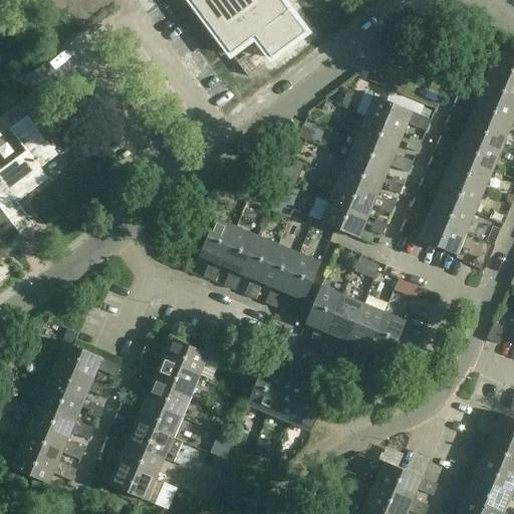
[(280,0),(190,0),(230,53),(254,36),(271,59),(305,33),(280,0)]
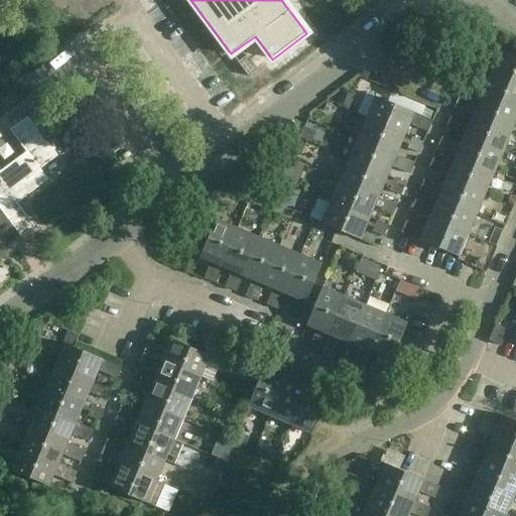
[(515,57),(500,51),(490,74),(515,84),(515,57)]
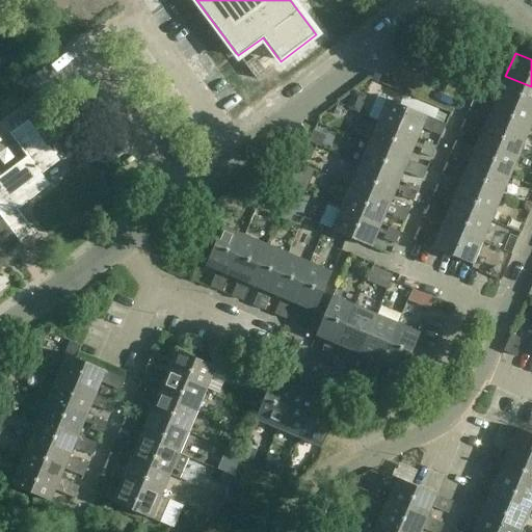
[(498,73),(503,60),(490,55),(485,68),(498,73)]
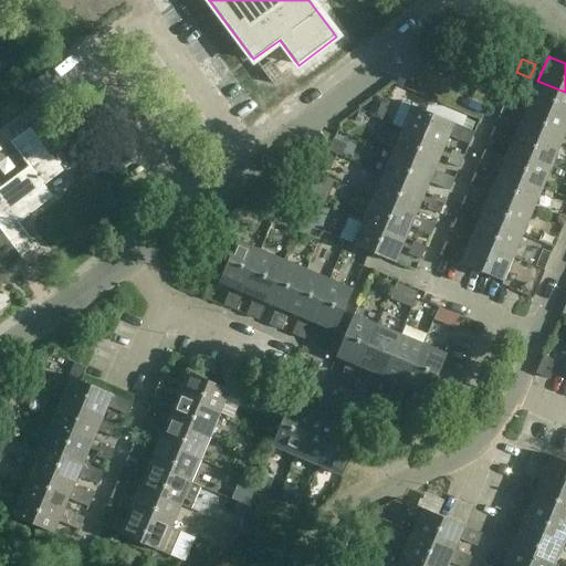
[(272,84),(282,76),(271,62),(261,69),(272,84)]
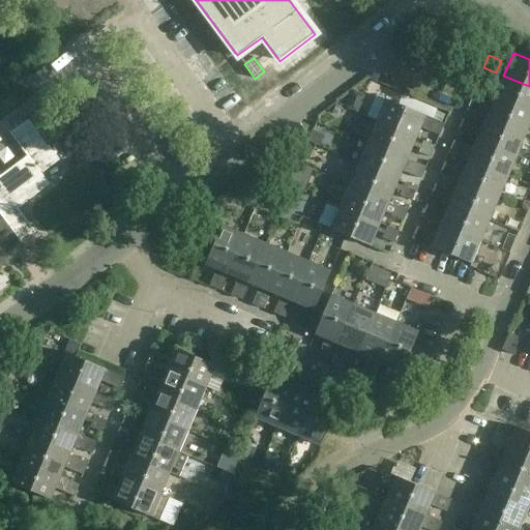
[(529,111),(529,86),(503,76),(499,85),(492,81),(480,77),(475,88),(495,96),(529,111)]
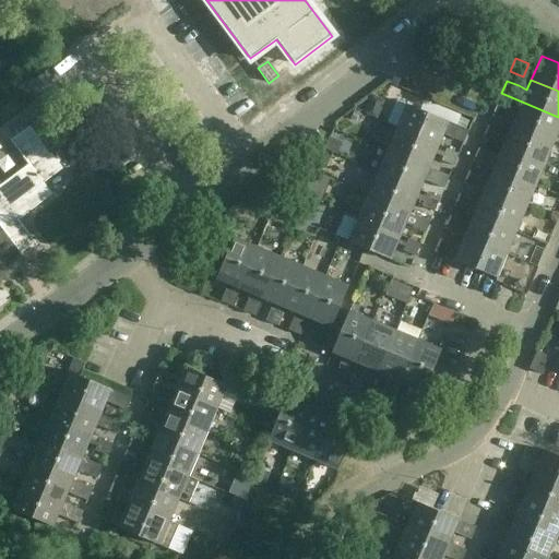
[(382,119),(388,106),(373,99),(368,113),(382,119)]
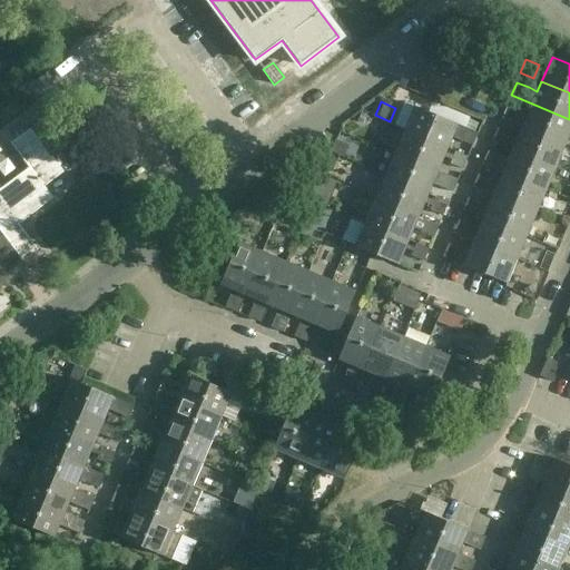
[(147,118),(156,126),(168,111),(160,104),(147,118)]
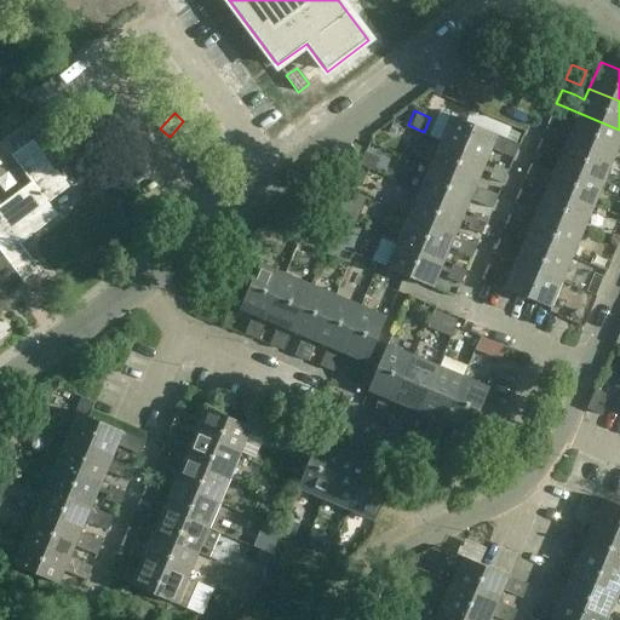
[(614,158),(619,144),(619,130),(579,113),(574,124),(564,120),(551,114),(545,128),(560,135),(568,138),(614,158)]
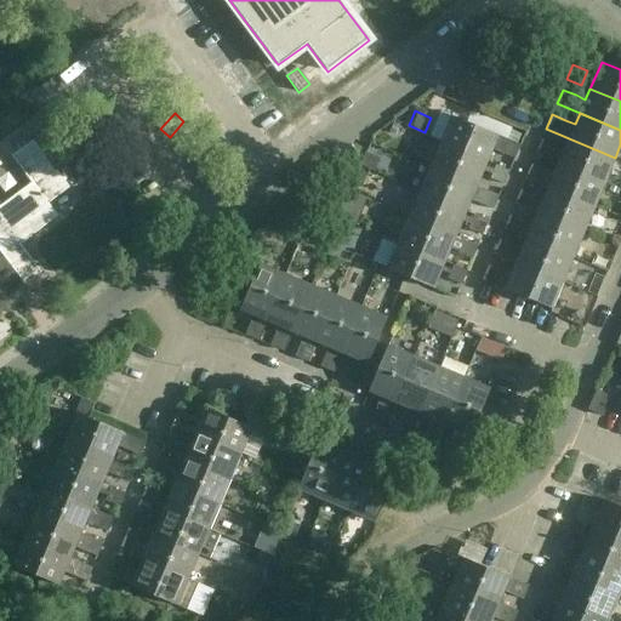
[(451,117),(440,142),(488,163),(493,149),(501,153),(514,159),(520,146),(507,140),(499,136),(451,117)]
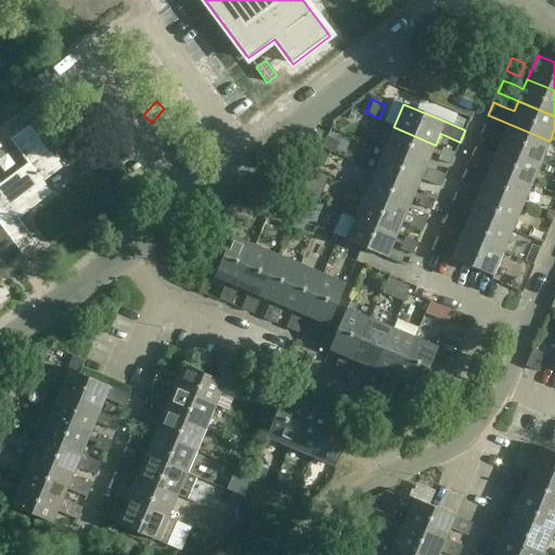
[(0,223),(23,254),(37,243),(18,218),(52,193),(43,181),(62,167),(50,152),(66,140),(46,112),(11,139),(28,163),(0,183),(0,223)]
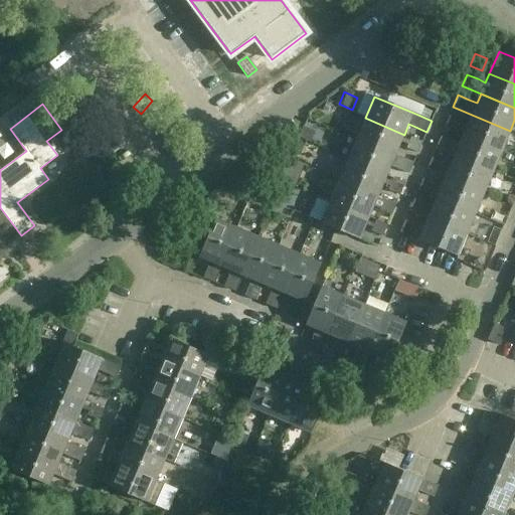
[(502,152),(510,131),(472,115),(468,124),(461,121),(449,116),(444,128),(463,136),(502,152)]
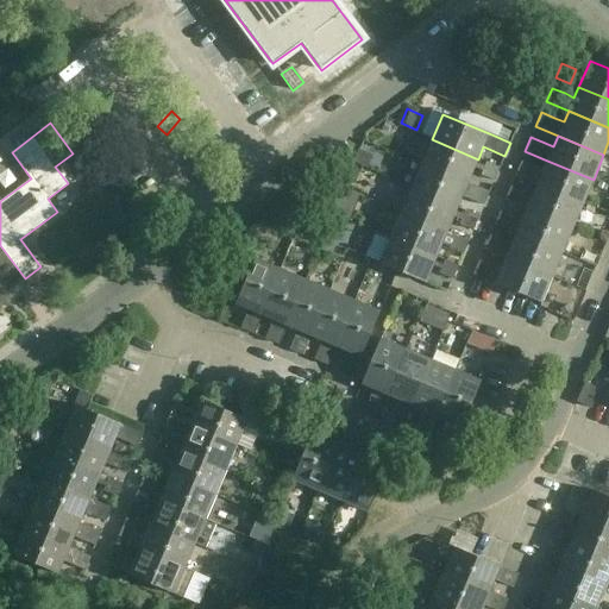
[(468,183),(478,159),(432,139),(421,164),(468,183)]
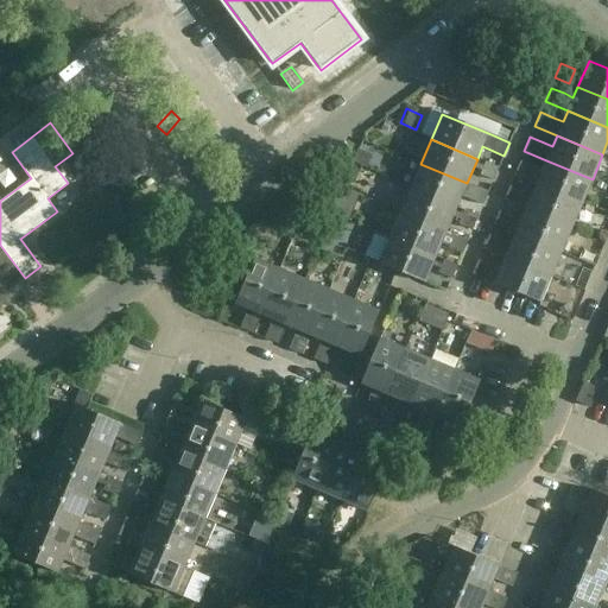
[(582,203),(593,179),(546,160),(542,171),(519,162),(513,175),(536,184),(582,203)]
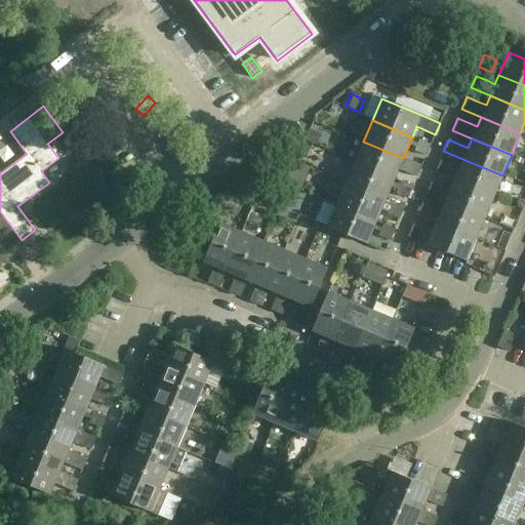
[(426,156),(431,145),(419,140),(414,152),(426,156)]
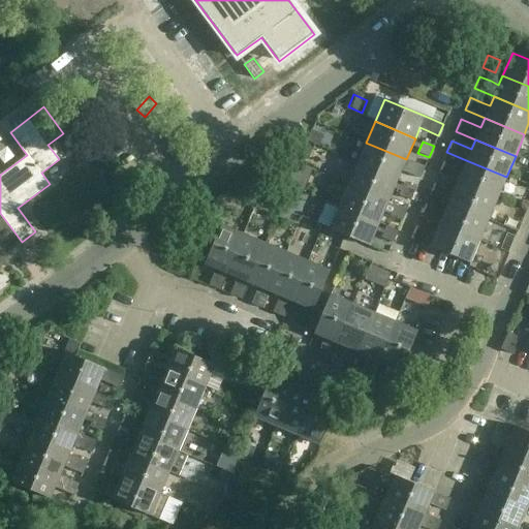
[(402,170),(408,174),(419,179),(425,167),(413,162),(406,159),(366,143),(356,163),(397,181),(402,170)]
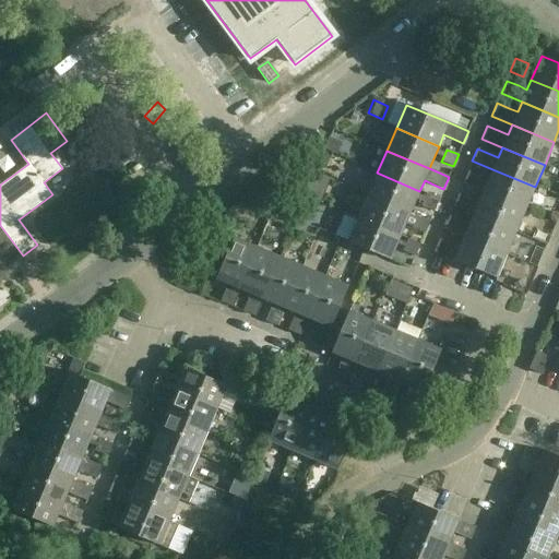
[(525,210),(535,187),(492,169),(488,180),(468,171),(463,183),(483,192),(525,210)]
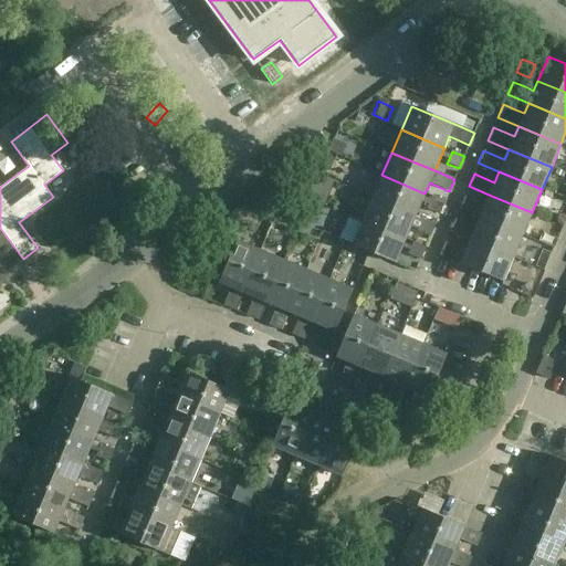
[(415,216),(425,194),(381,175),(373,198),(415,216)]
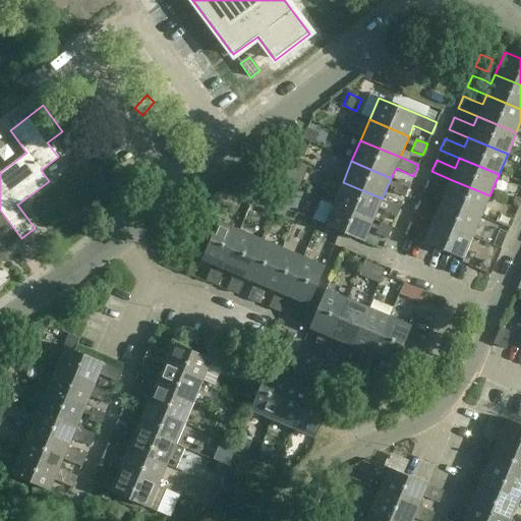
[(480,216),(489,195),(450,179),(447,188),(439,185),(427,180),(422,191),(433,196),(442,199),(480,216)]
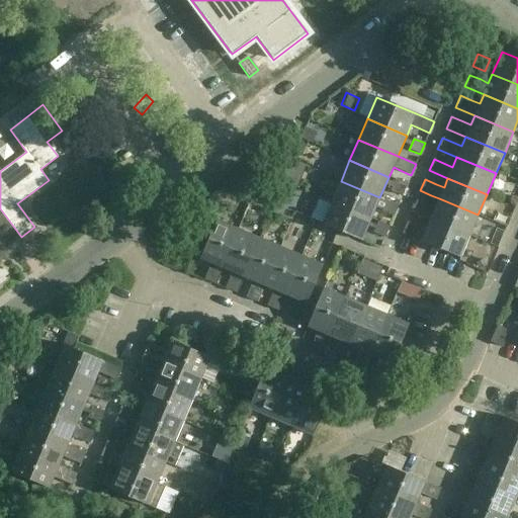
[(403,195),(408,184),(396,179),(392,190),(403,195)]
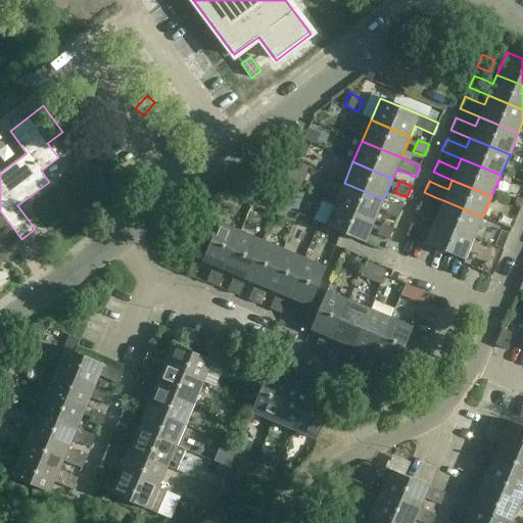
[(374,221),(383,199),(344,183),(335,204),(374,221)]
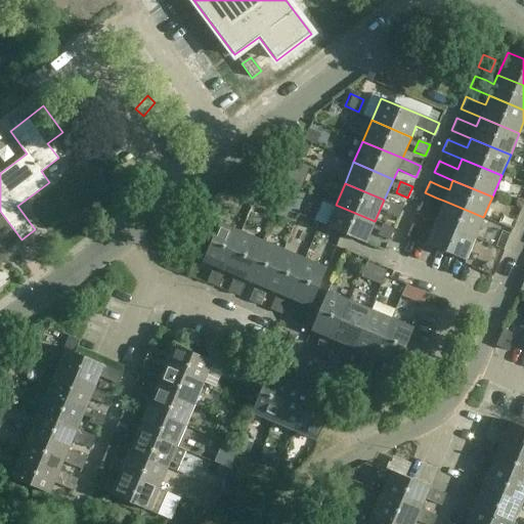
[(475,238),(483,217),(444,201),(440,210),(422,202),(417,214),(428,219),(435,222),(475,238)]
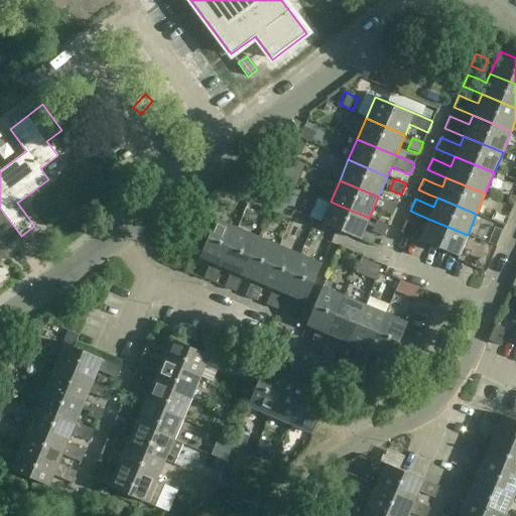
[(392,216),(397,205),(386,200),(381,211),(392,216)]
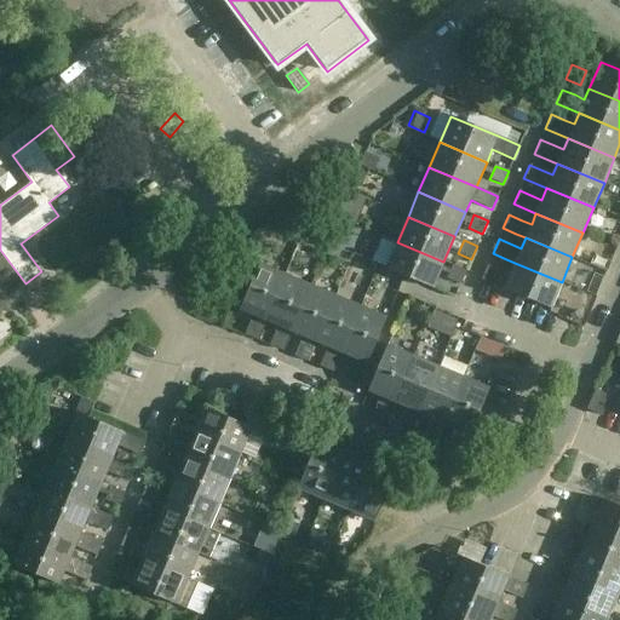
[(432,290),(443,262),(397,242),(385,269),(432,290)]
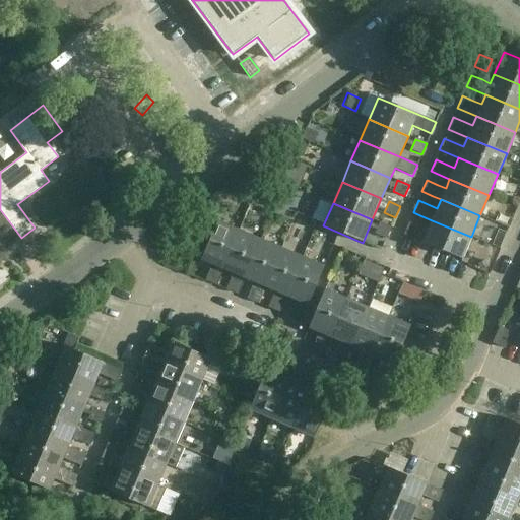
[(0,263),(0,254),(21,238),(0,209),(0,263)]
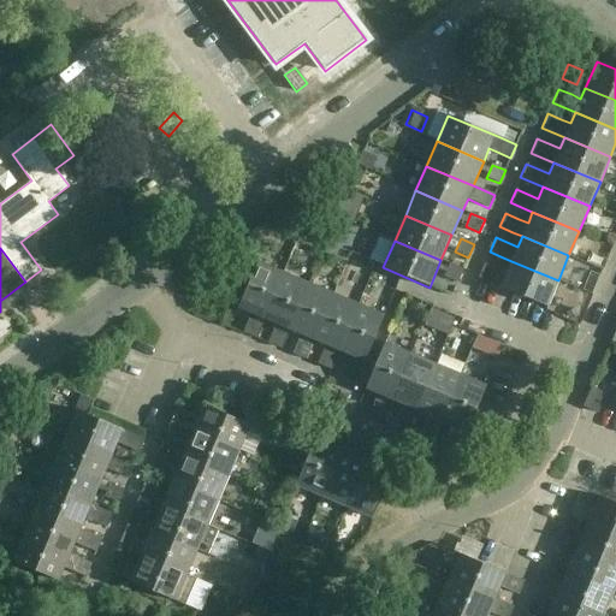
[(264,320),(284,272),(258,261),(237,309),(264,320)]
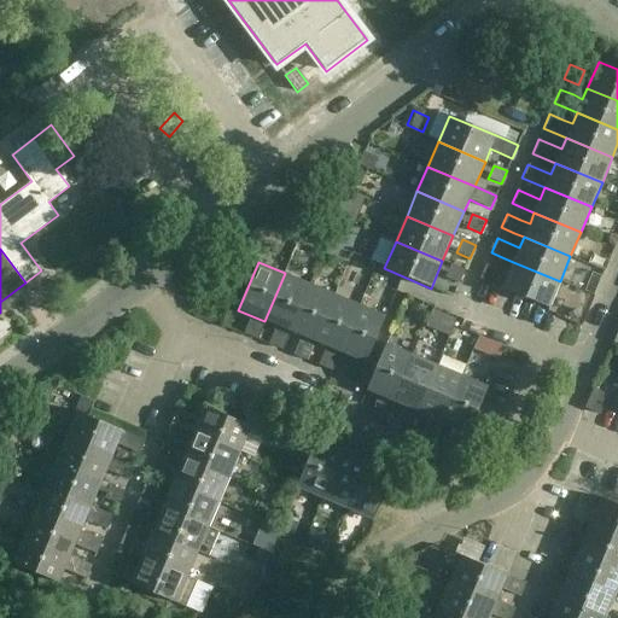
[(502,289),(549,308),(560,281),(513,262),(508,274),(499,270),(485,264),(481,279),(494,284),(502,289)]
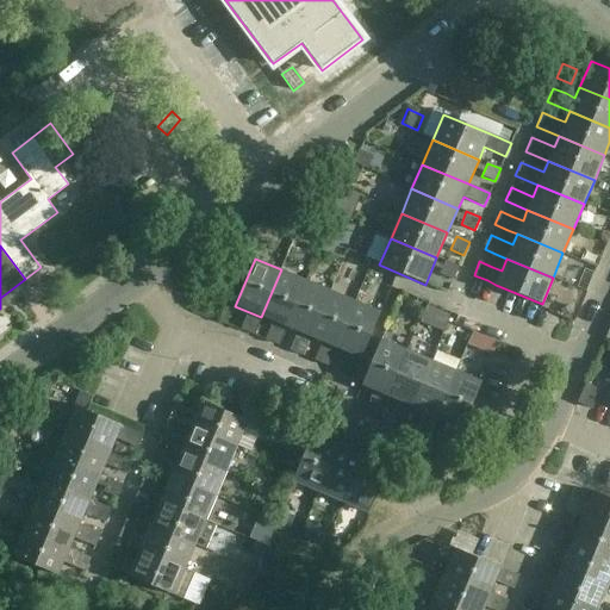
[(453,280),(458,267),(444,261),(439,275),(453,280)]
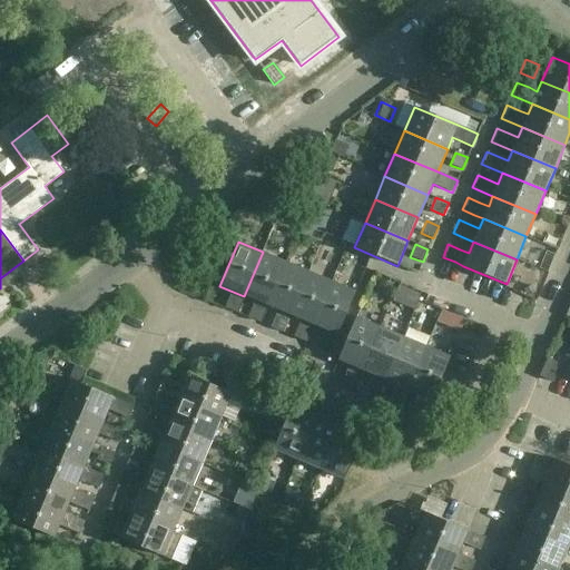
[(285,262),(263,252),(244,296),(267,306),(285,262)]
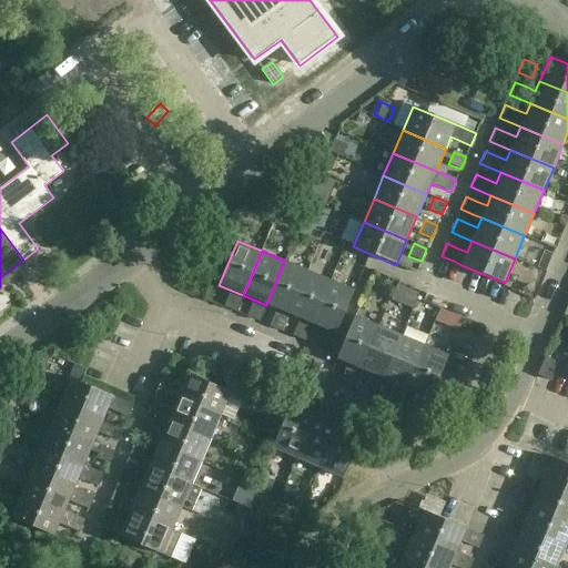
[(284,261),(266,305),(288,314),(307,271),(284,261)]
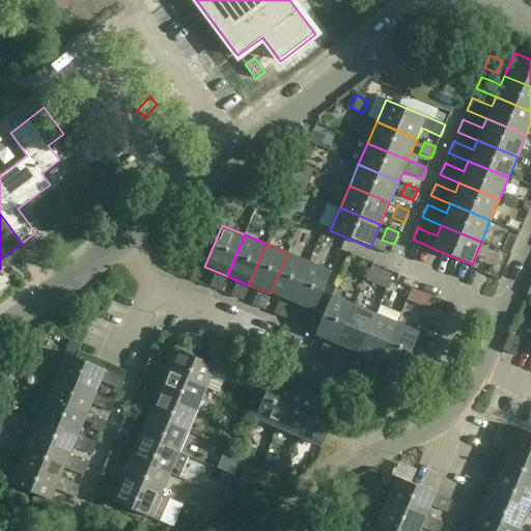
[(309,262),(287,253),(270,294),(280,299),(274,314),(285,319),(292,303),(291,303),(309,262)]
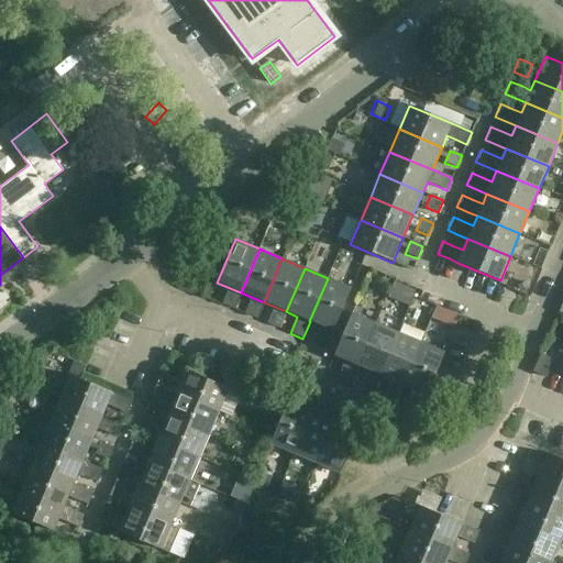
[(309,321),(310,321),(333,331),(351,288),(328,278),(309,321)]
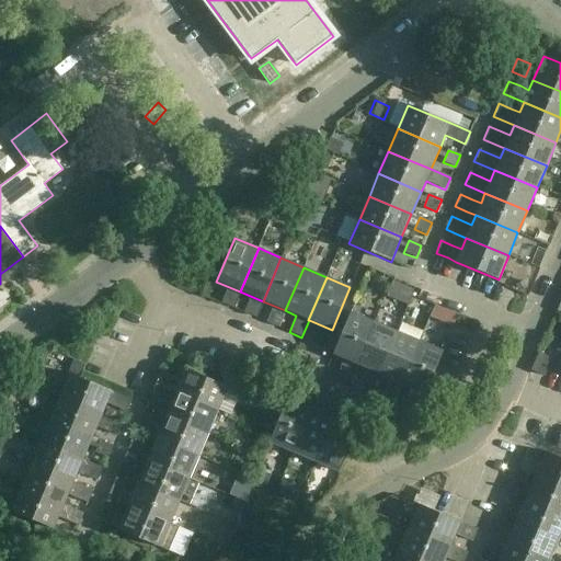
[(233,308),(239,296),(227,290),(221,304),(233,308)]
